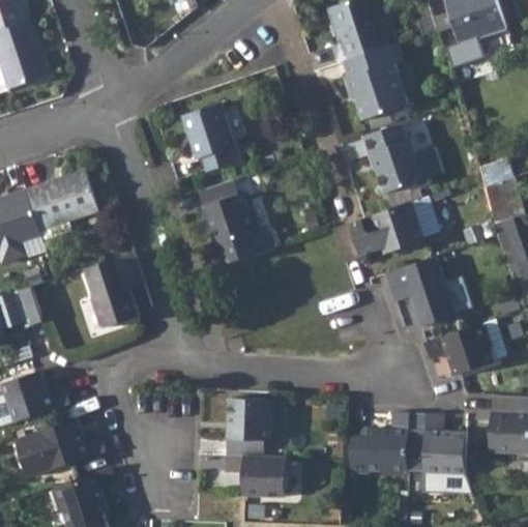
[(0,27),(29,19),(22,0),(0,0),(0,27)]
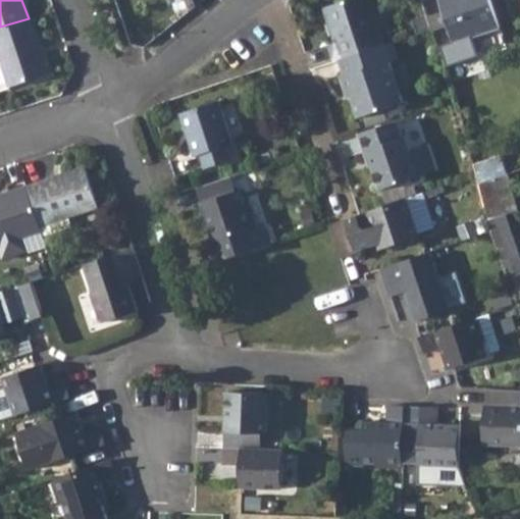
[(328,45),(333,61),(338,60),(393,42),(398,40),(385,5),(388,4),(386,0),(345,0),(323,7),(334,43),(328,45)]
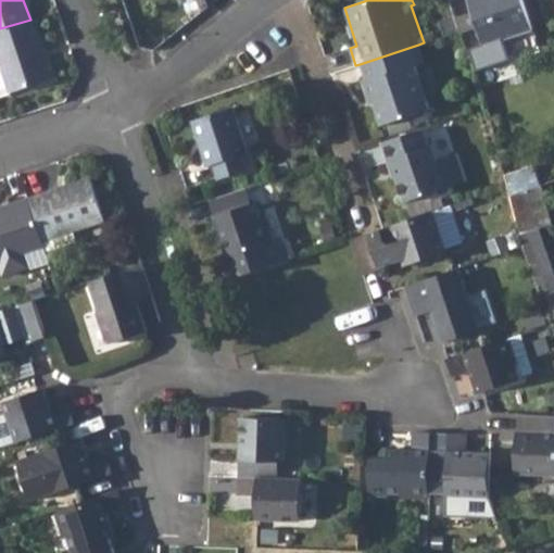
[(466,0),(470,13),(454,17),(460,30),(462,39),(477,34),(482,48),(530,32),(519,0),(466,0)]
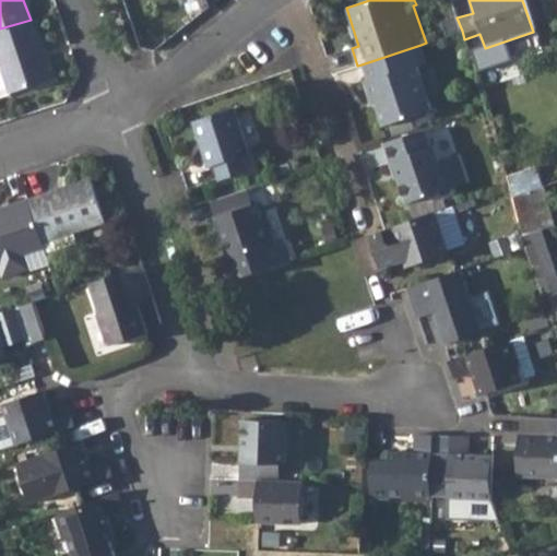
[(31,20),(0,28),(0,94),(9,92),(10,93),(51,79),(31,20)]
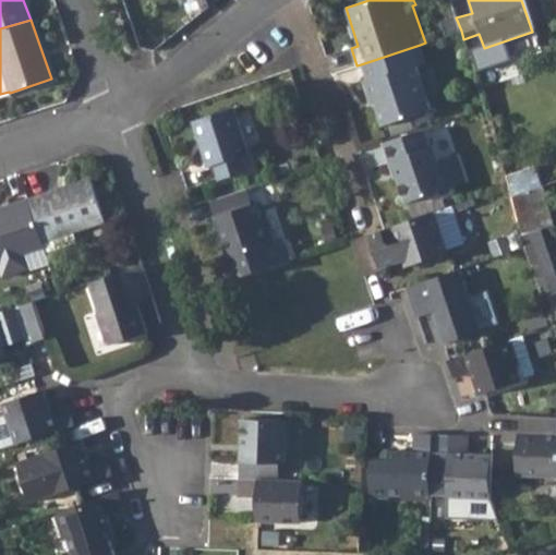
[(420,45),(361,64),(366,80),(361,82),(367,100),(371,98),(381,127),(430,110),(414,65),(426,61),(420,45)]
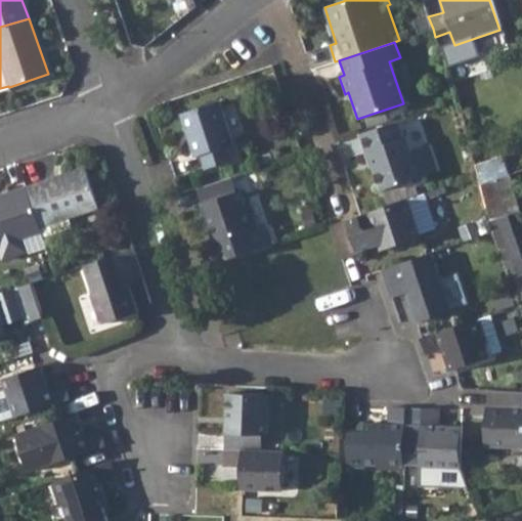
[(218,101),(179,115),(192,156),(199,154),(204,169),(232,159),(227,144),(232,142),(218,101)]
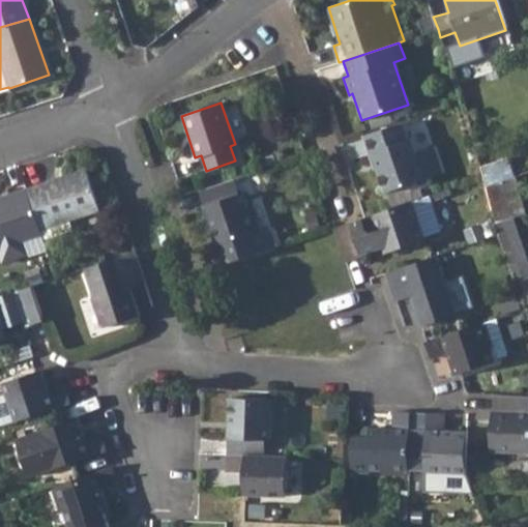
[(402,123),(362,136),(371,160),(375,158),(378,167),(376,168),(384,192),(405,185),(443,173),(434,146),(415,153),(409,138),(408,139),(402,123)]
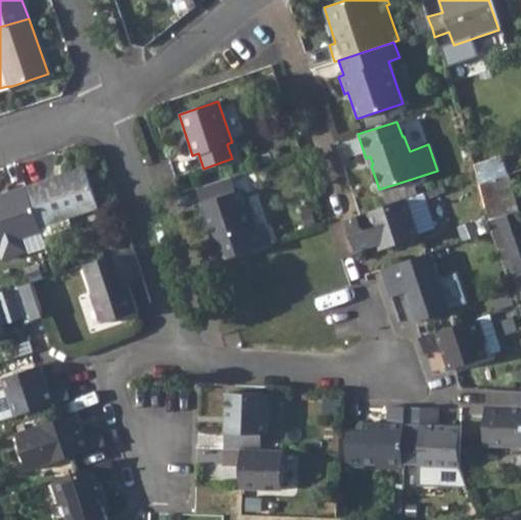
[(83,167),(26,186),(39,224),(96,205),(83,167)]
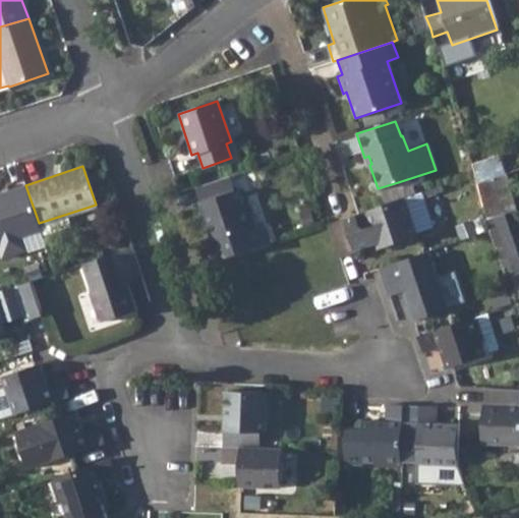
[(518,170),(475,186),(484,219),(487,218),(503,215),(517,212),(508,186),(518,181),(518,170)]
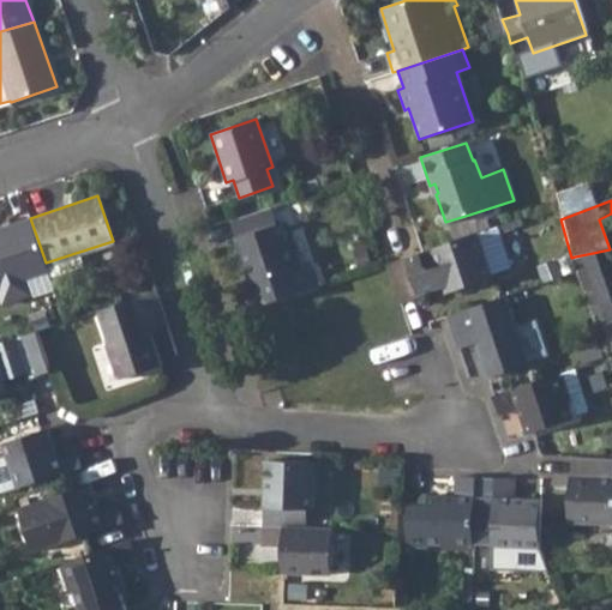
[(269,206),(229,219),(234,236),(233,236),(255,305),(319,284),(315,269),(307,264),(305,263),(294,266),(280,222),(275,223),(269,206)]
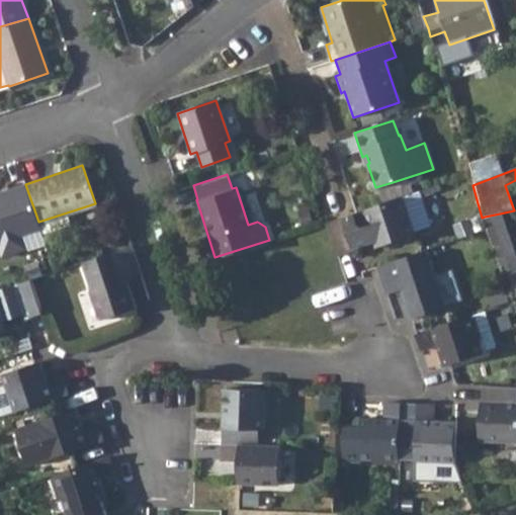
[(375,187),(380,203),(401,197),(396,181),(375,187)]
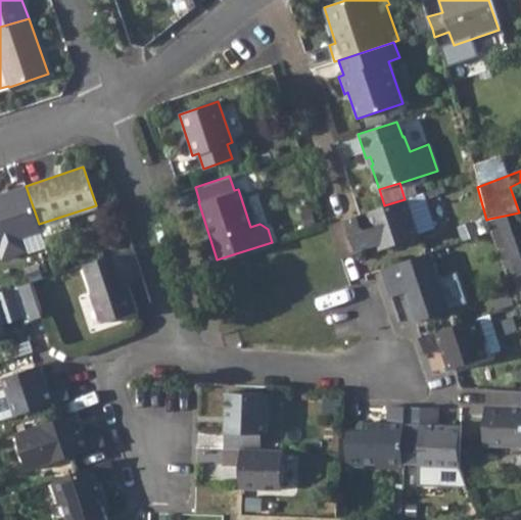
[(0,257),(27,249),(21,235),(40,229),(39,224),(26,186),(6,192),(7,195),(0,197),(0,257)]
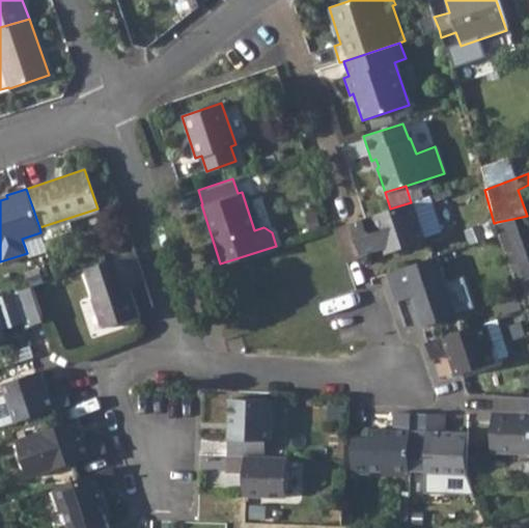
[(440,232),(428,196),(411,202),(390,209),(371,216),(362,218),(349,223),(339,226),(337,226),(333,228),(345,262),(360,257),(383,249),(384,254),(423,242),(422,239),(440,232)]
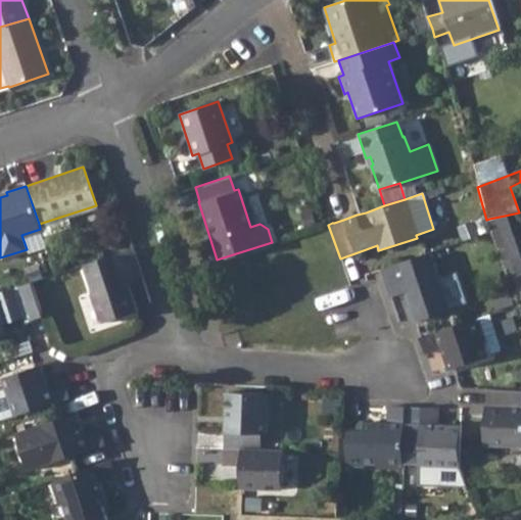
[(505,216),(489,219),(510,276),(520,273),(520,260),(516,245),(505,216)]
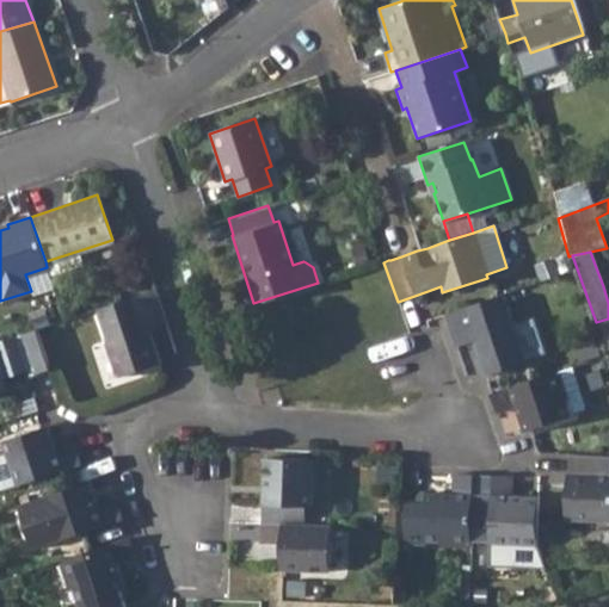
[(154,289),(94,308),(117,375),(159,361),(147,326),(165,320),(154,289)]
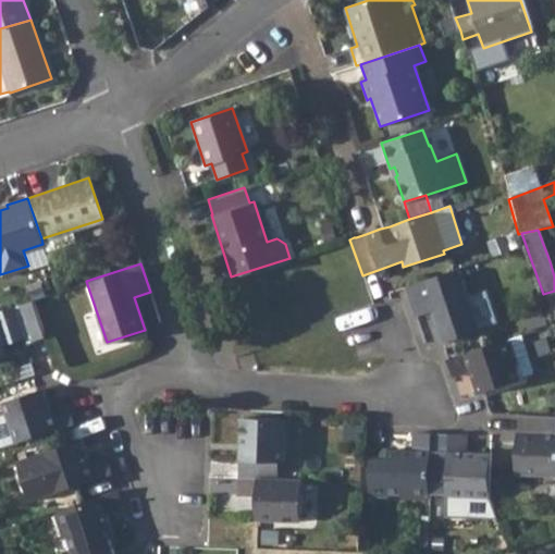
[(456,270),(403,287),(412,317),(428,311),(439,344),(476,331),(476,329),(493,322),(482,291),(465,297),(456,270)]
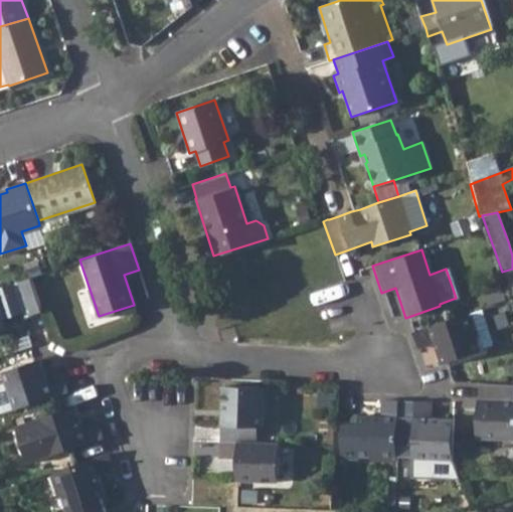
[(512,272),(504,276),(511,294),(512,293),(512,272)]
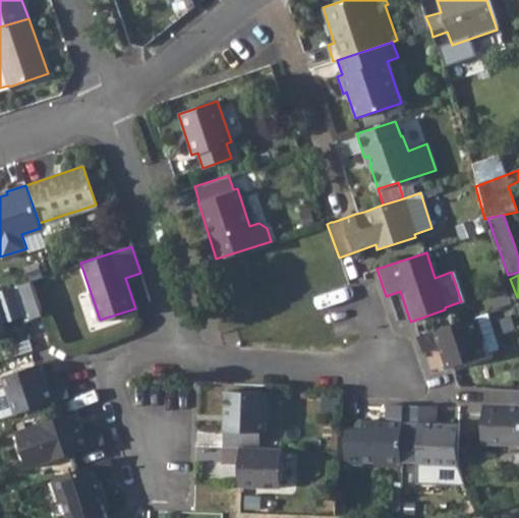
[(30,280),(13,285),(24,319),(41,312),(30,280)]
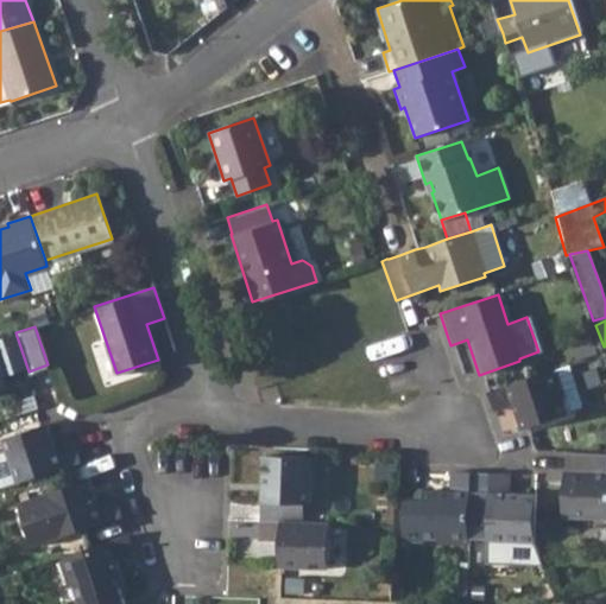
[(568,364),(485,392),(491,409),(509,405),(518,430),(563,414),(562,412),(581,405),(568,364)]
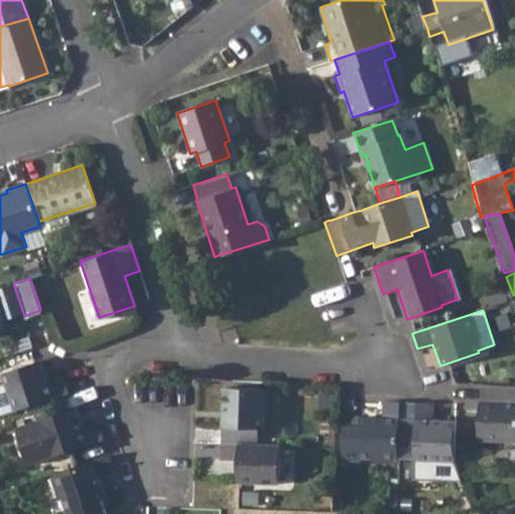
[(1,372),(13,411),(68,393),(62,377),(46,381),(39,360),(1,372)]
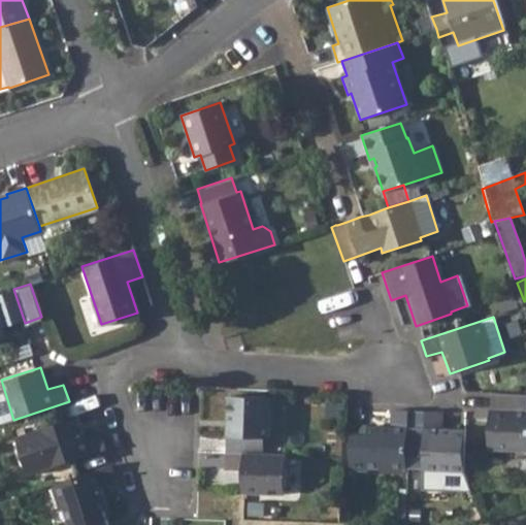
[(525,395),(490,393),(489,409),(488,408),(485,450),(525,451),(525,412),(524,412),(525,395)]
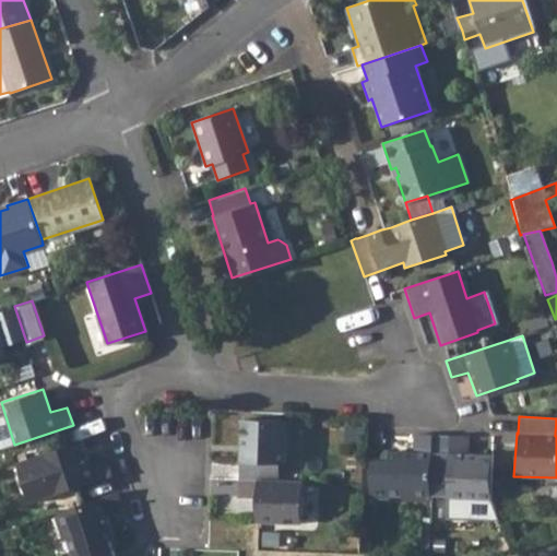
[(237,461),(237,476),(274,478),(275,462),(281,463),(282,421),(238,417),(237,460),(237,461)]
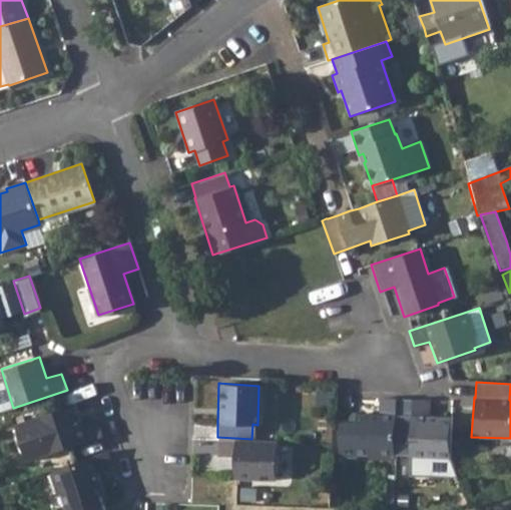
[(338,422),(337,458),(352,458),(351,455),(391,456),(392,454),(394,400),(376,399),(376,415),(354,415),(353,422),(338,422)]
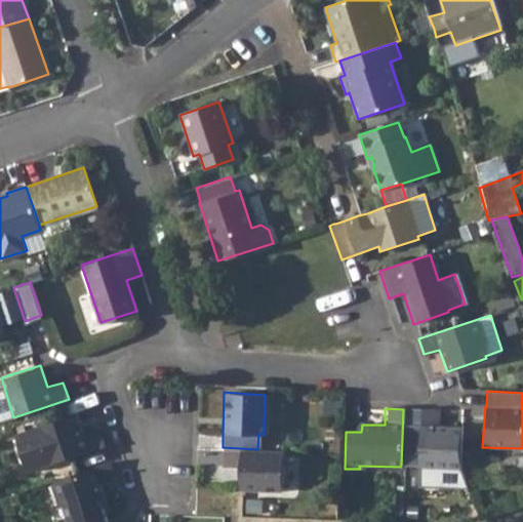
[(416,466),(419,410),(403,409),(401,465),(416,466)]
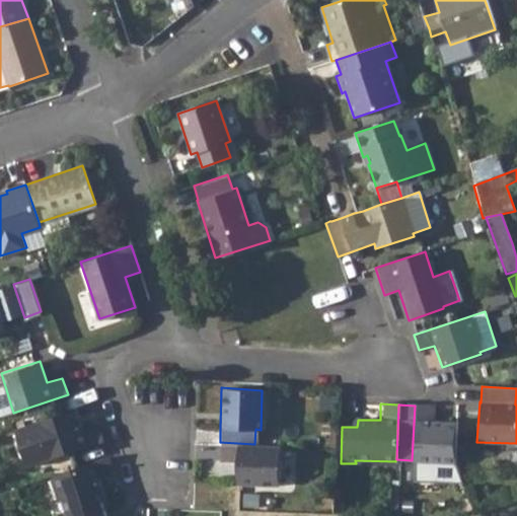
[(412,462),(451,464),(453,424),(431,423),(432,407),(415,406),(412,460),(412,462)]
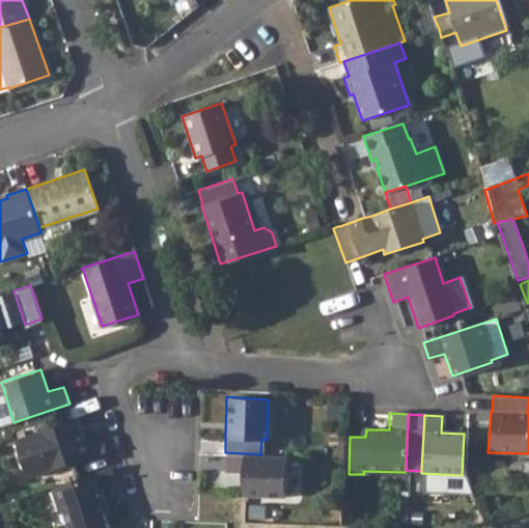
[(105,453),(101,436),(83,441),(75,417),(15,437),(28,478),(105,453)]
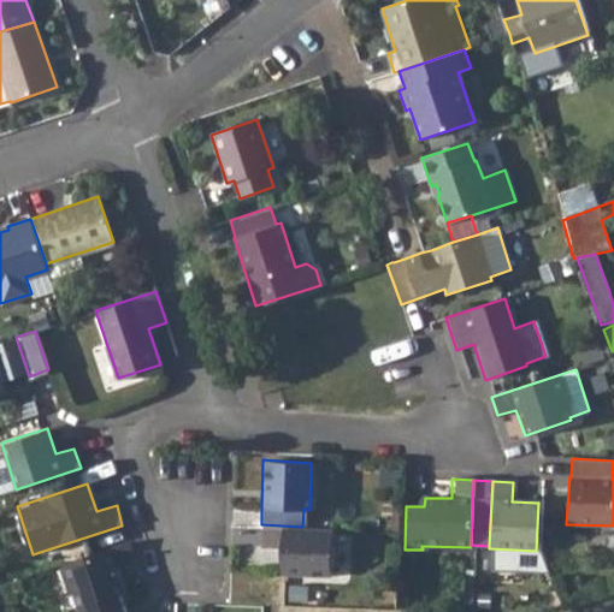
[(302,527),(261,524),(260,546),(279,547),(278,574),(328,577),(330,528),(302,527)]
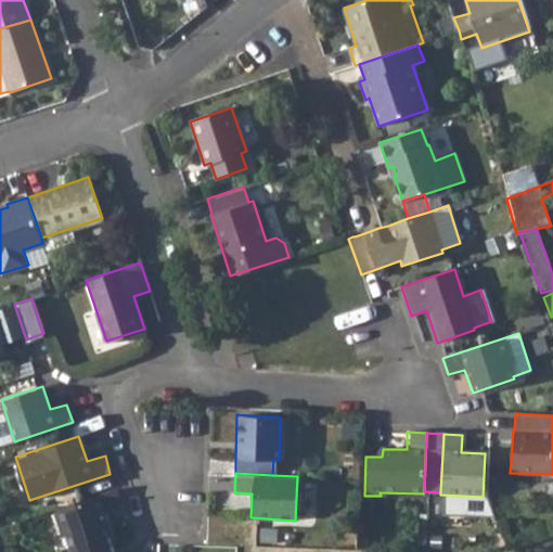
[(115,488),(55,506),(71,551),(110,551),(105,536),(111,533),(103,510),(120,504),(115,488)]
